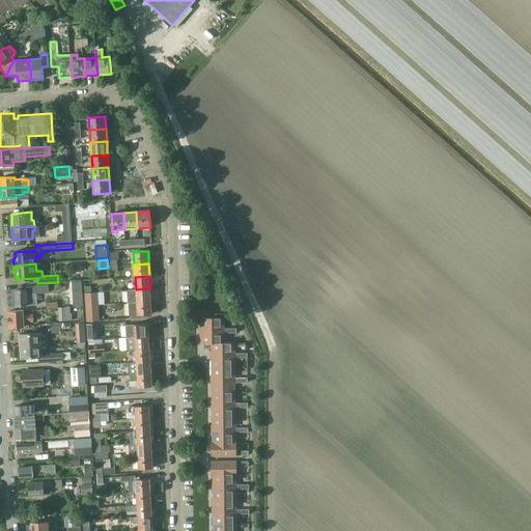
[(36,294),(48,292),(51,292),(51,286),(48,286),(36,286),(26,286),(26,290),(16,290),(17,306),(37,304),(36,294)]
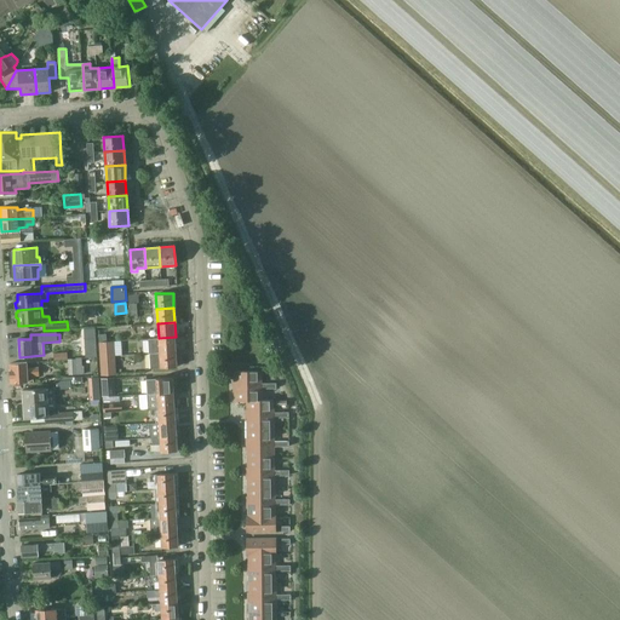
[(176,337),(148,339),(149,354),(177,351),(176,337)]
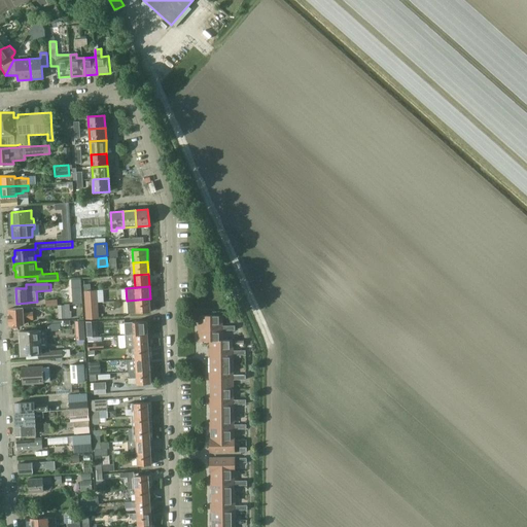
[(84,290),(85,304),(98,303),(97,290),(91,290),(84,290)]
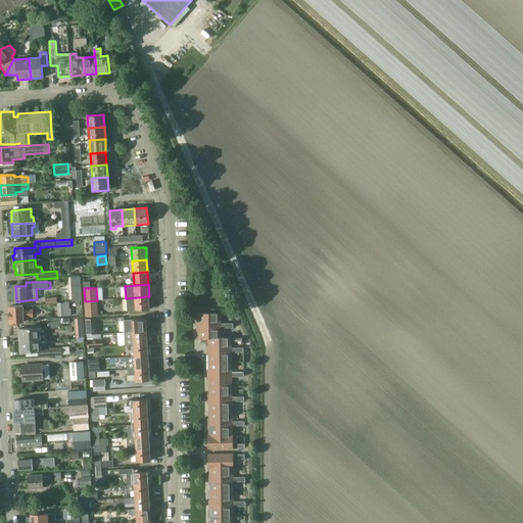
[(149,296),(126,298),(127,311),(150,308),(149,296)]
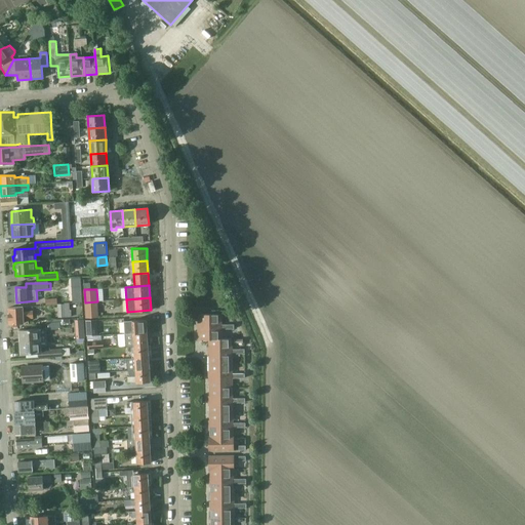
[(97,301),(85,303),(86,318),(98,317),(97,301)]
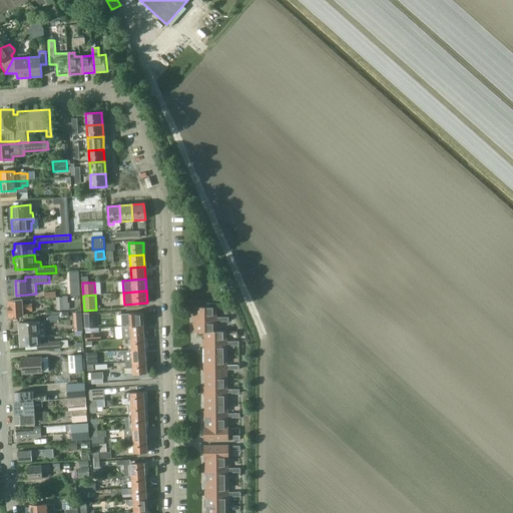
[(63,297),(56,297),(57,311),(70,310),(69,303),(68,303),(68,296),(63,296),(63,297)]
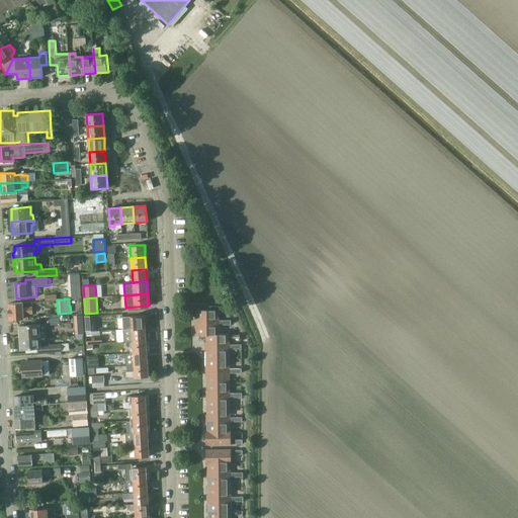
[(23,314),(32,314),(32,308),(23,309),(22,304),(8,304),(9,320),(23,319),(23,314)]
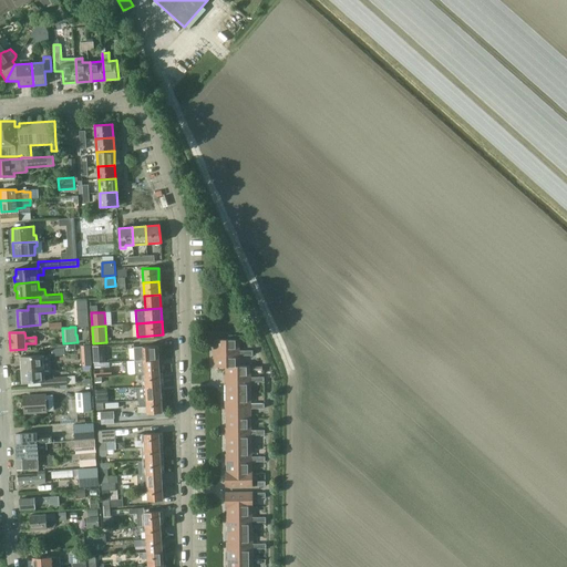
[(214,348),(213,348),(213,353),(253,353),(253,350),(239,350),(239,339),(214,340),(214,348)]
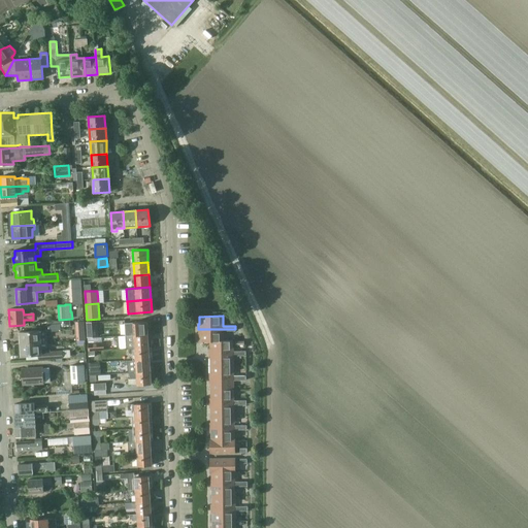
[(133,335),(134,335),(149,334),(147,321),(125,323),(126,335),(133,335)]
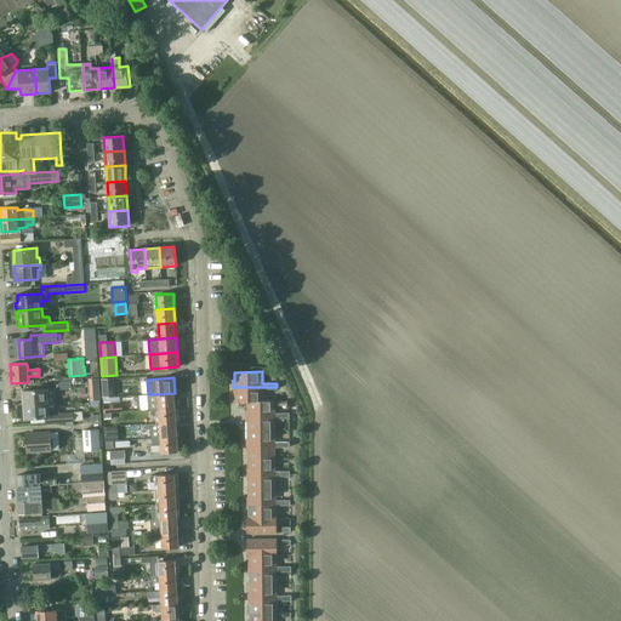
[(114,379),(102,380),(103,397),(115,396),(114,379)]
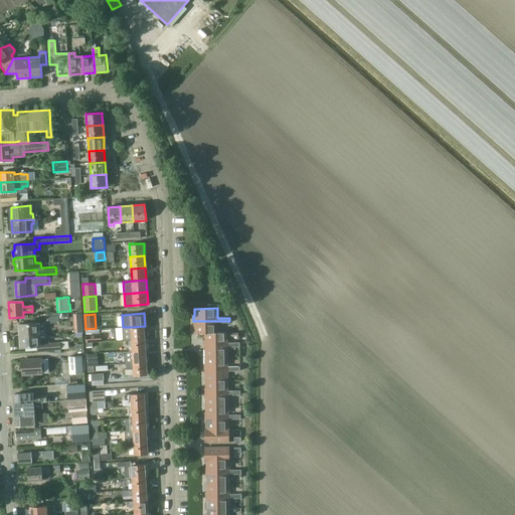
[(229,321),(193,321),(193,326),(194,326),(195,333),(205,333),(217,333),(217,332),(217,323),(229,323),(229,321)]
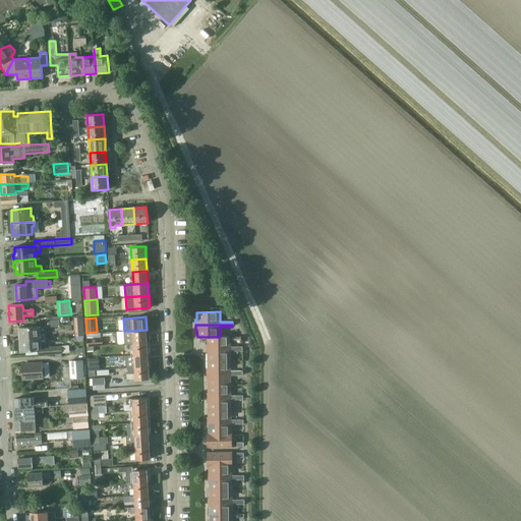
[(20,328),(20,339),(46,337),(46,333),(41,333),(41,326),(20,328)]
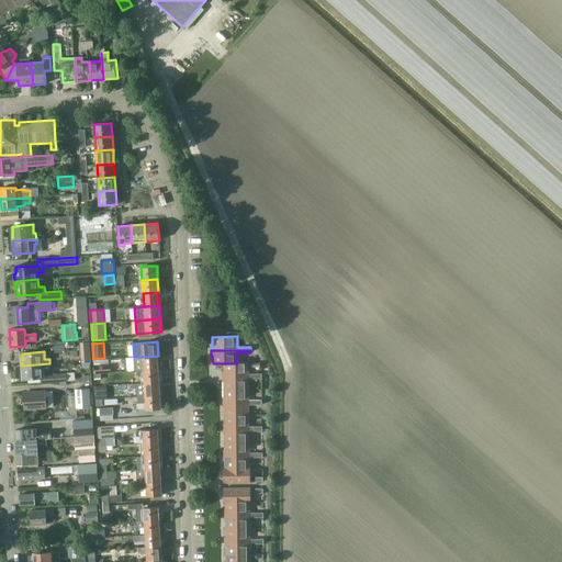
[(158,356),(143,357),(142,357),(134,357),(134,370),(136,370),(143,370),(159,369),(158,356)]
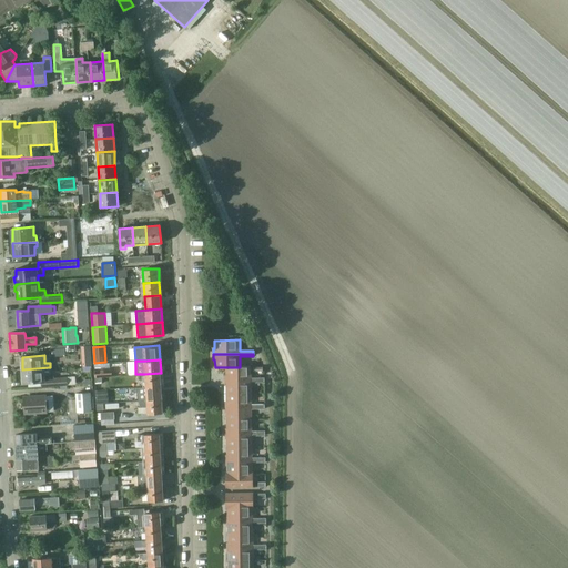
[(252,366),(240,366),(240,367),(226,367),(226,375),(225,375),(225,381),(264,381),(264,377),(252,377),(252,366)]
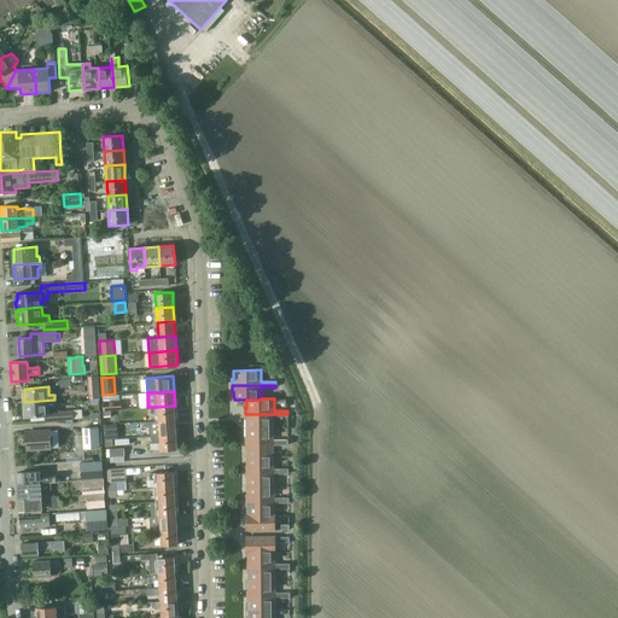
[(54,400),(24,402),(25,417),(46,414),(47,420),(83,418),(83,409),(57,412),(57,413),(50,413),(50,407),(54,407),(54,400)]
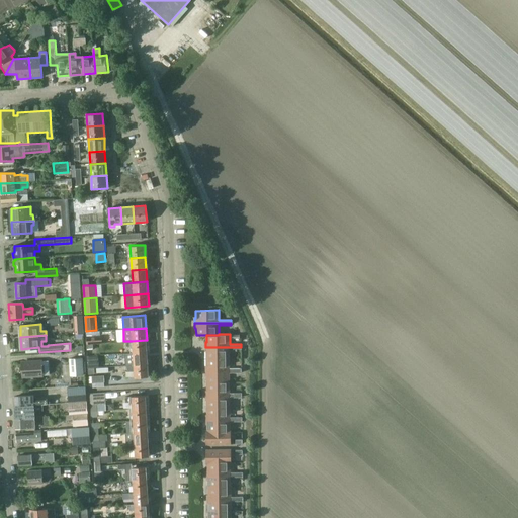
[(96,339),(93,340),(92,338),(86,338),(87,350),(93,350),(93,344),(97,344),(96,339)]
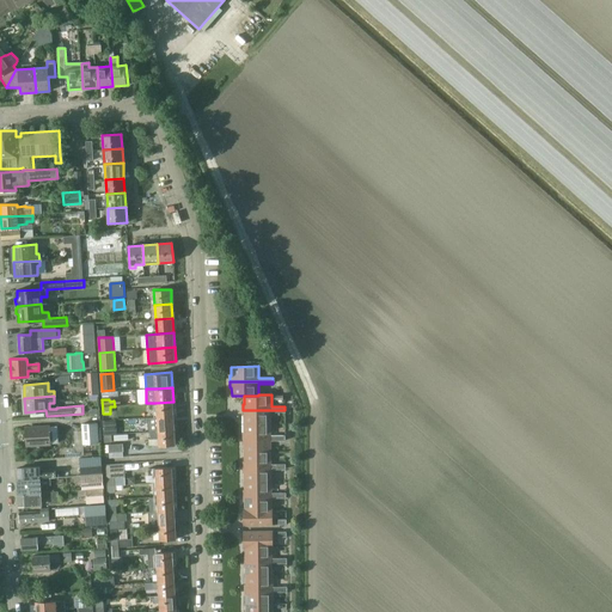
[(173,402),(155,403),(148,403),(150,410),(157,410),(157,417),(173,416),(173,402)]
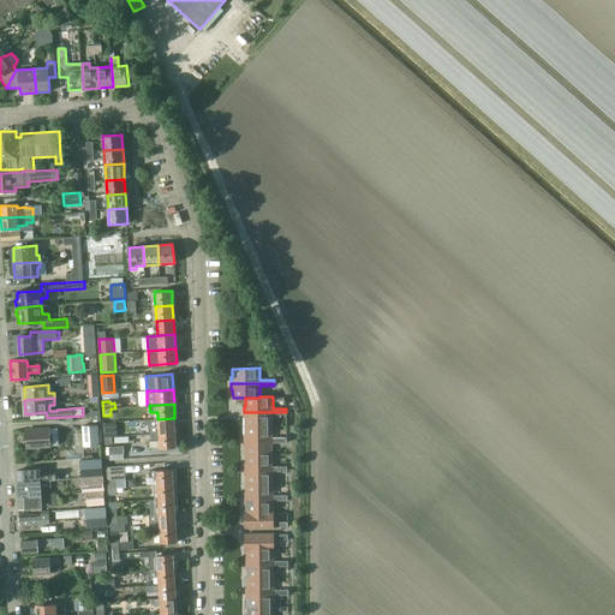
[(286,412),(244,412),(244,418),(245,418),(245,427),(273,427),(273,415),(286,413),(286,412)]
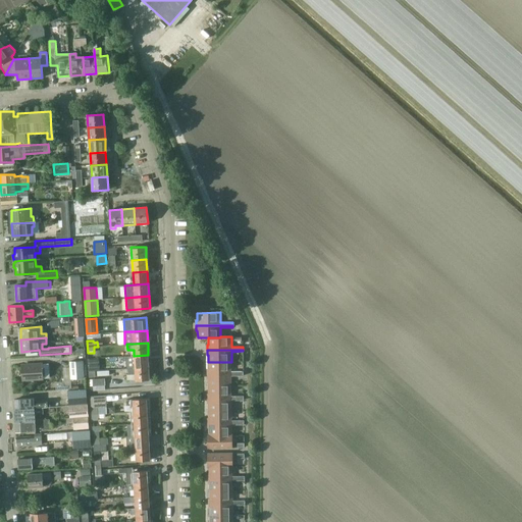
[(148,355),(134,356),(127,356),(127,362),(134,361),(135,368),(149,367),(148,355)]
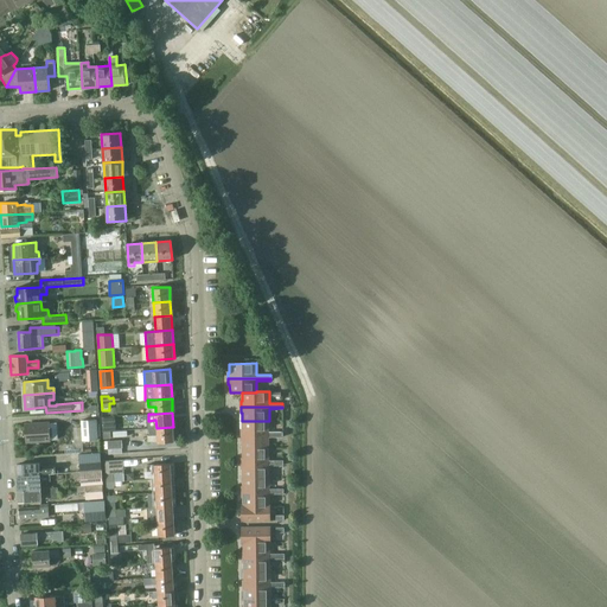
[(82,441),(98,440),(97,420),(81,420),(82,441)]
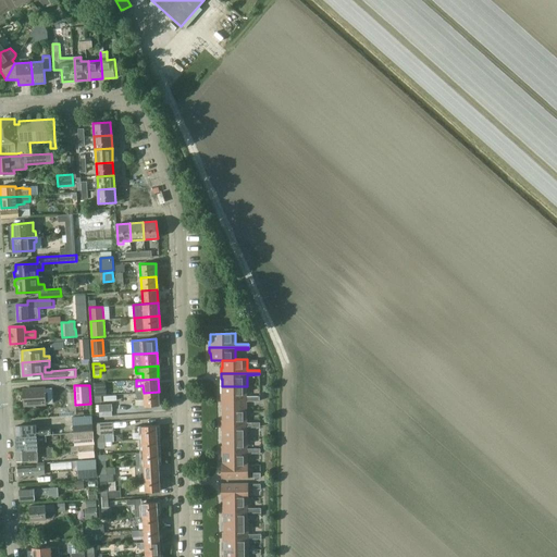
[(247,386),(222,386),(222,394),(221,394),(221,399),(260,399),(260,396),(247,396),(247,386)]
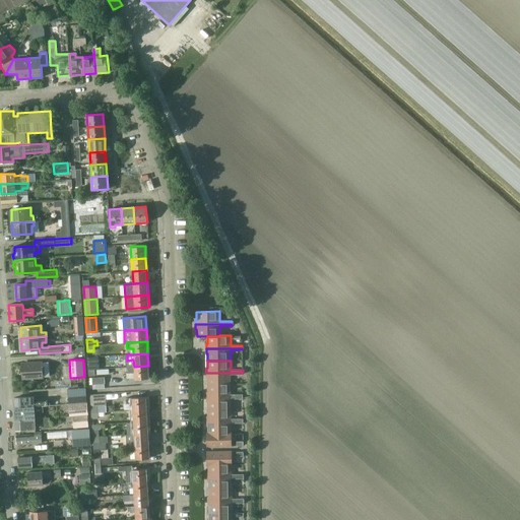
[(43,363),(22,364),(23,378),(44,377),(50,377),(49,363),(43,363)]
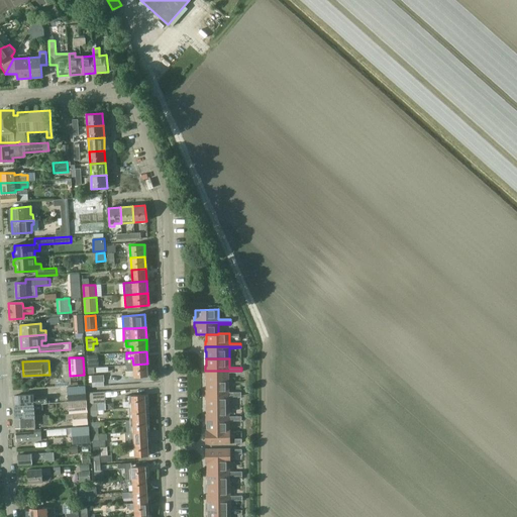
[(147,364),(133,365),(127,365),(127,371),(133,371),(134,377),(148,376),(147,364)]
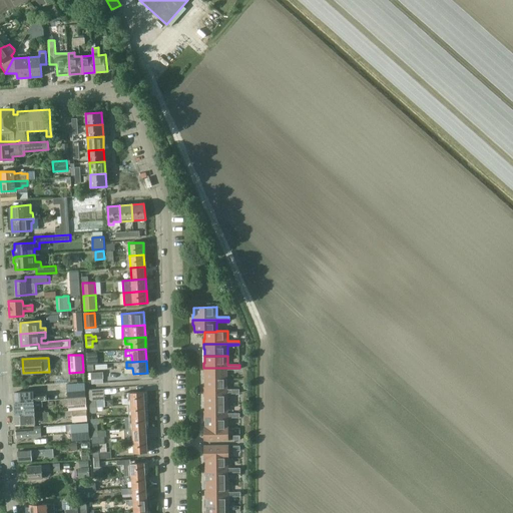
[(239,368),(203,368),(203,373),(204,373),(204,380),(227,380),(227,370),(239,370),(239,368)]
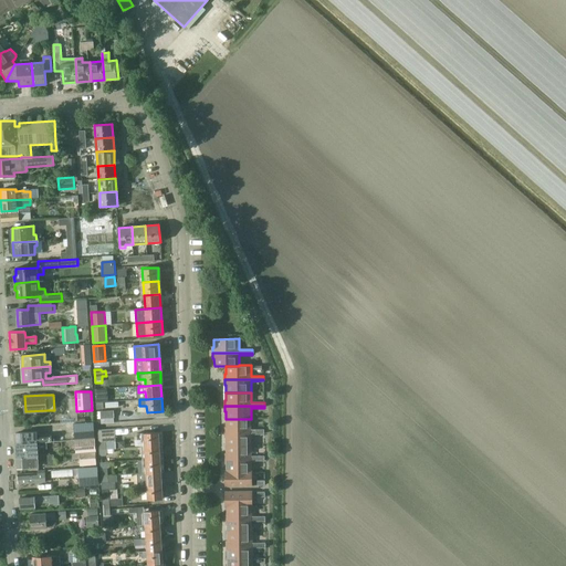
[(251,419),(226,419),(226,427),(224,427),(224,432),(264,432),(264,429),(251,429),(251,419)]
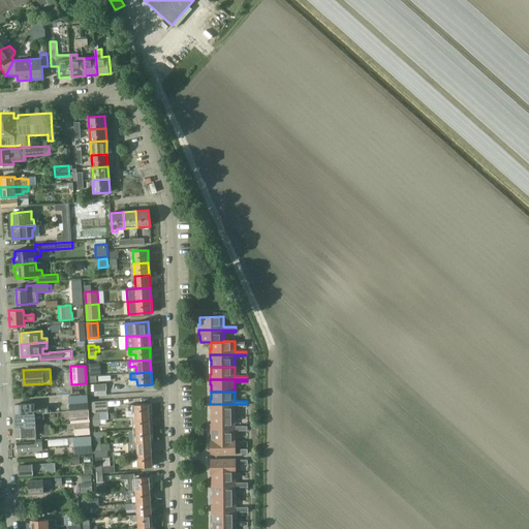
[(70,411),(89,409),(88,395),(69,396),(70,411)]
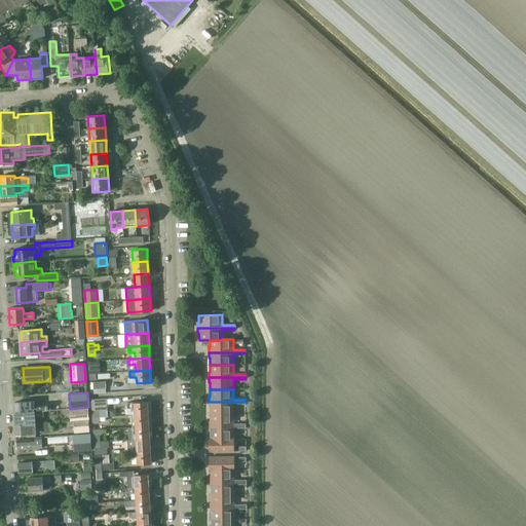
[(107,399),(91,399),(92,417),(92,421),(99,421),(107,421),(106,417),(108,417),(107,406),(107,399)]
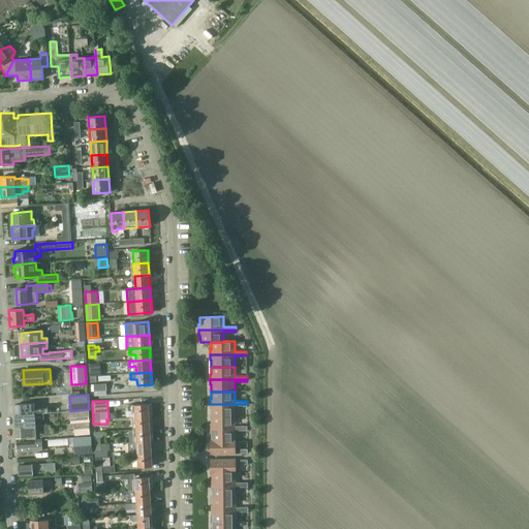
[(34,403),(14,404),(16,415),(35,414),(43,413),(49,413),(48,406),(35,407),(34,403)]
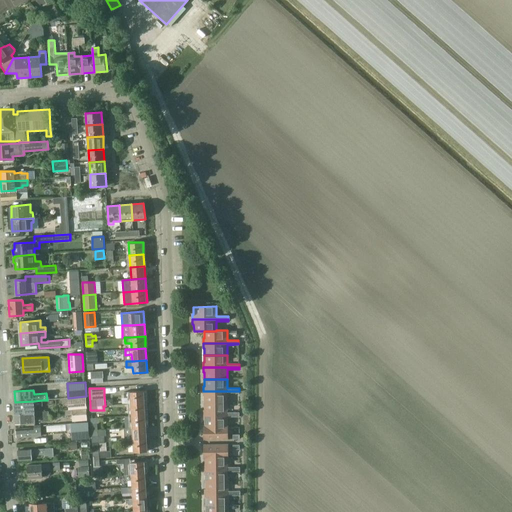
[(130,391),(124,392),(124,398),(130,397),(131,403),(145,402),(144,390),(130,391)]
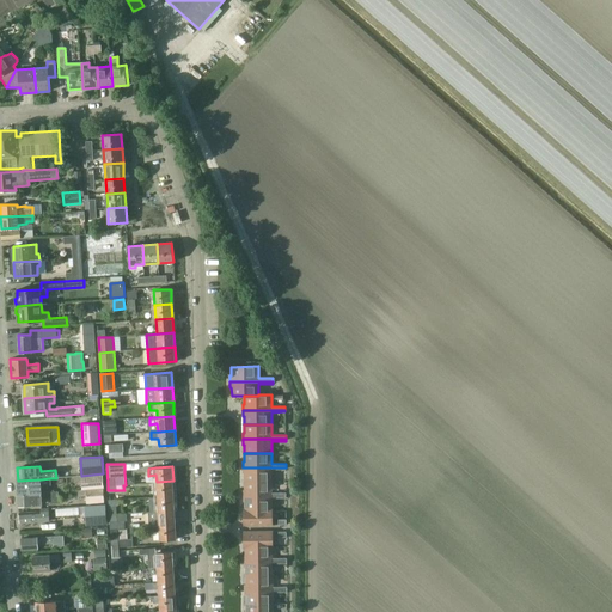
[(286,467),(243,467),(243,473),(244,473),(244,482),(271,482),(271,470),(286,469),(286,467)]
